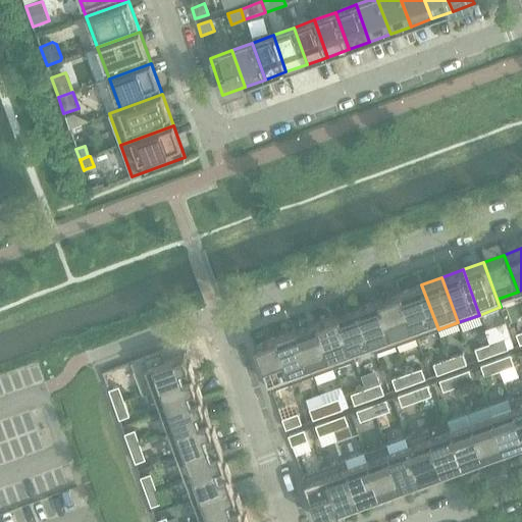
[(401,293),(417,337),(437,329),(421,284),(401,293)]
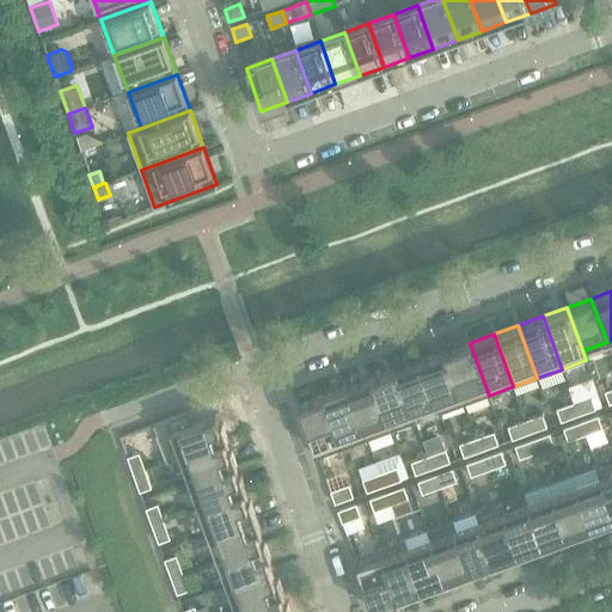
[(470,343),(446,352),(465,404),(489,396),(470,343)]
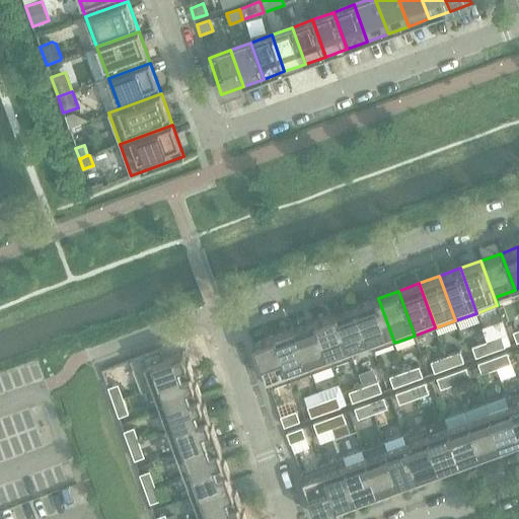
[(357,305),(373,350),(394,343),(378,298),(357,305)]
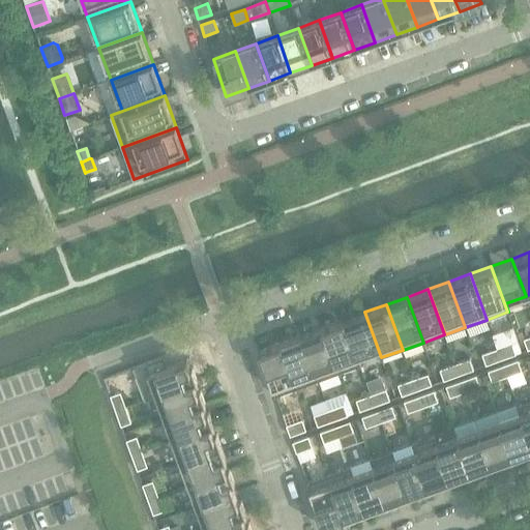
[(378,350),(381,358),(381,357),(364,312),(344,320),(360,365),(361,364),(358,357),(378,350)]
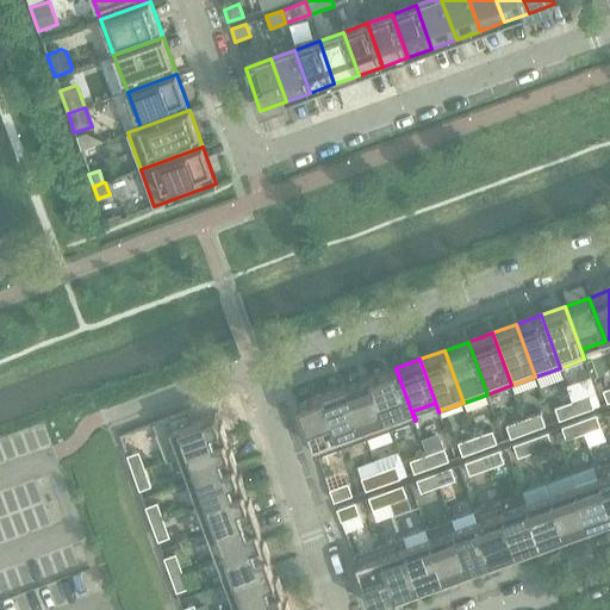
[(415,421),(396,368),(372,377),(391,430),(415,421)]
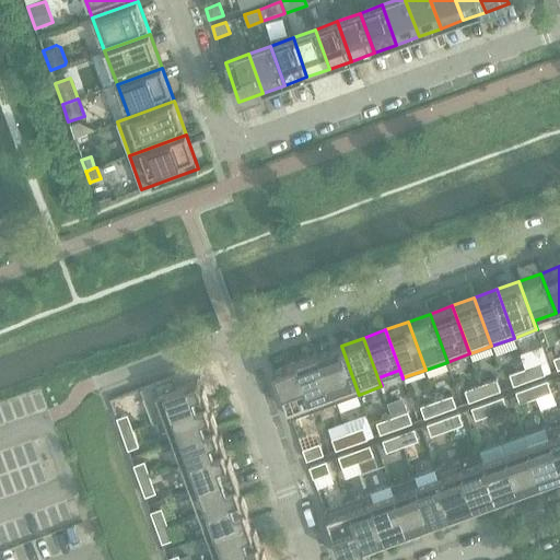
[(318,354),(337,403),(359,395),(341,346),(318,354)]
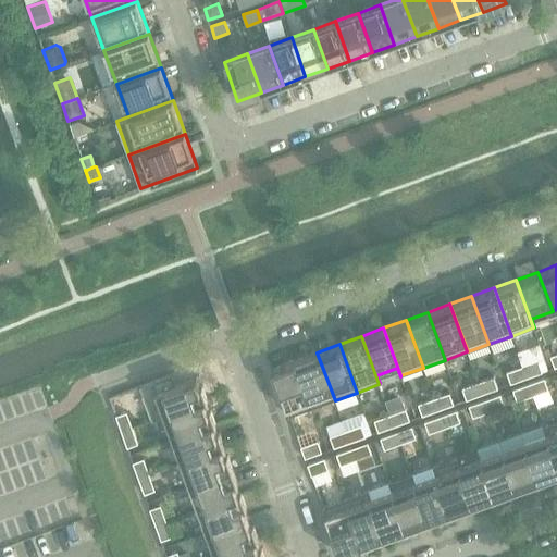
[(295,360),(312,408),(335,400),(317,353),(295,360)]
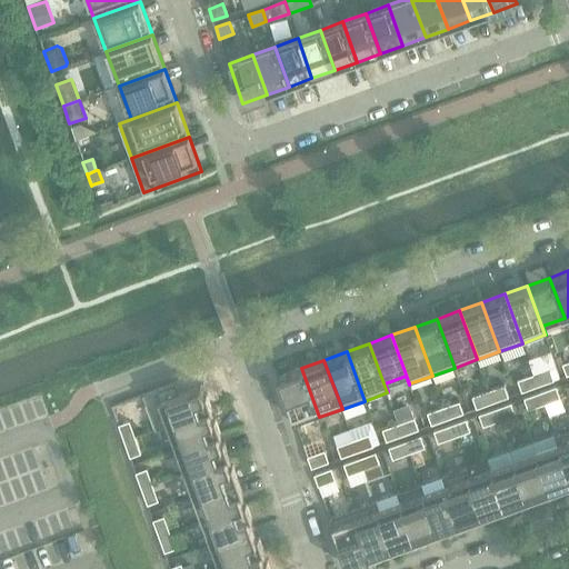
[(301,368),(278,377),(296,426),(319,417),(301,368)]
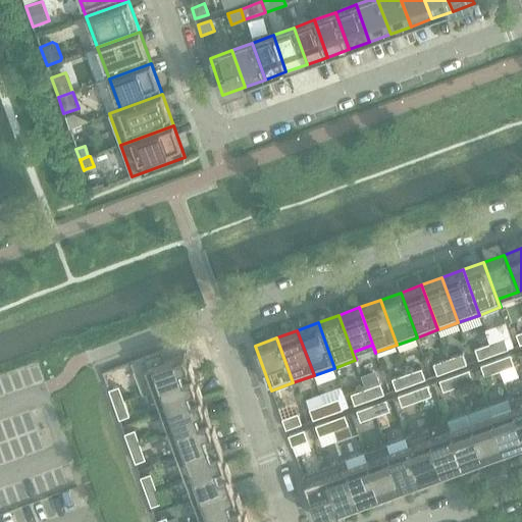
[(508,349),(505,337),(489,344),(493,354),(508,349)]
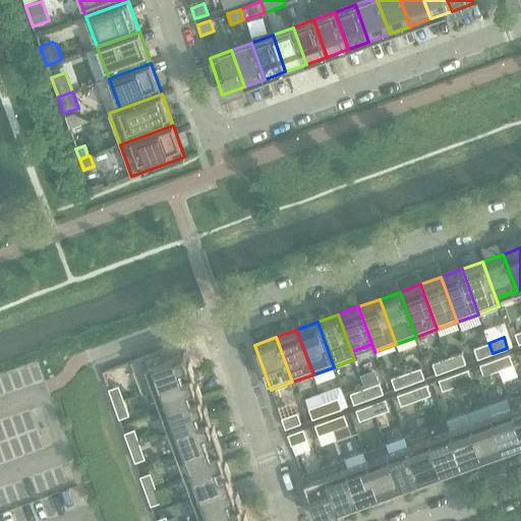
[(474,348),(477,358),(493,353),(488,343),(474,348)]
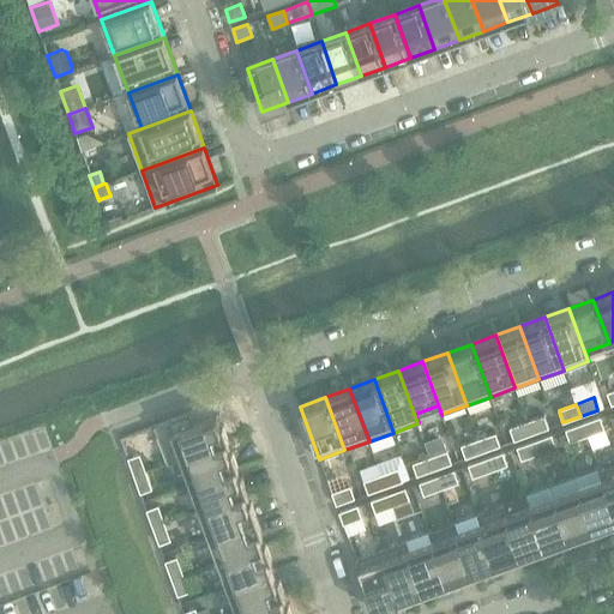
[(190,413),(155,426),(168,463),(181,459),(181,458),(229,441),(223,426),(220,427),(217,417),(220,416),(220,415),(216,416),(193,425),(190,413)]
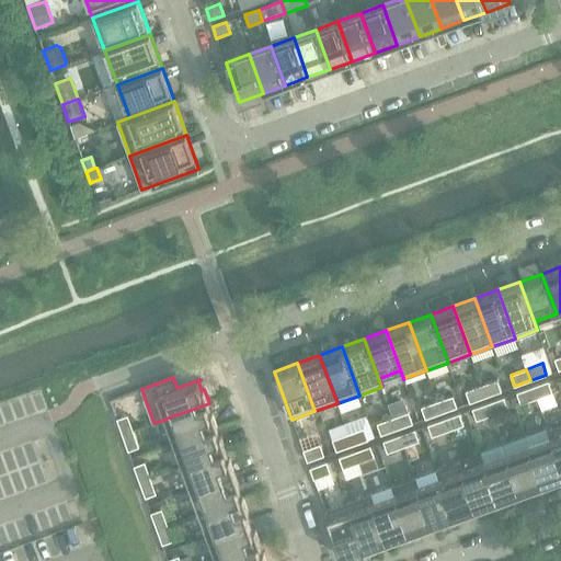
[(502,391),(497,379),(481,385),(485,397),(502,391)]
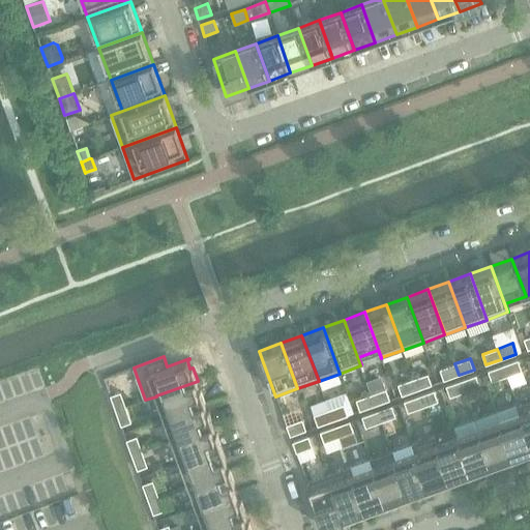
[(522,371),(519,360),(503,365),(507,376),(522,371)]
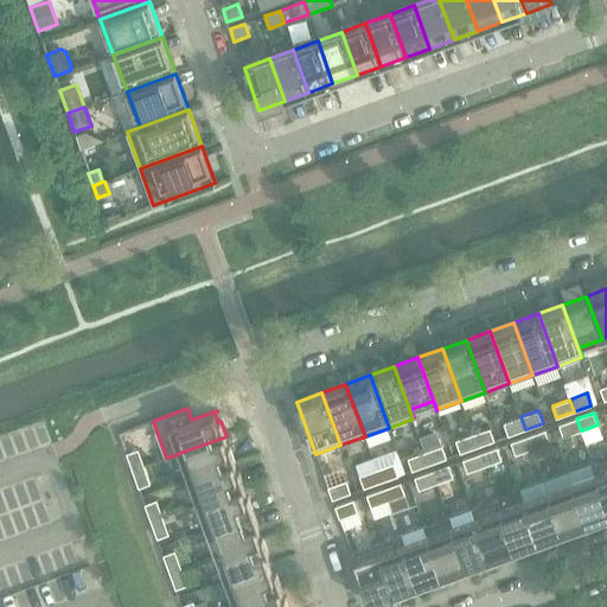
[(504,423),(509,435),(525,429),(521,416),(504,423)]
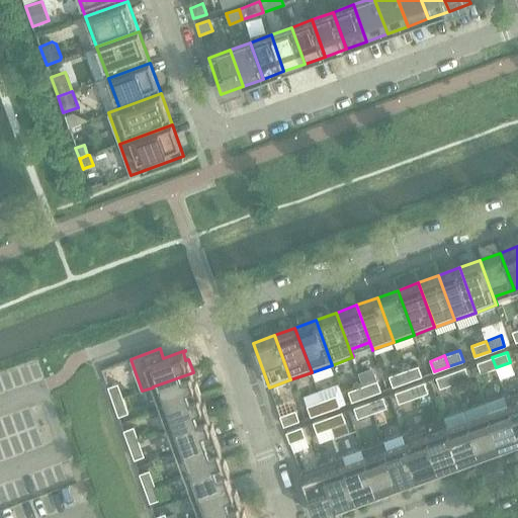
[(478,362),(481,373),(496,367),(492,357),(478,362)]
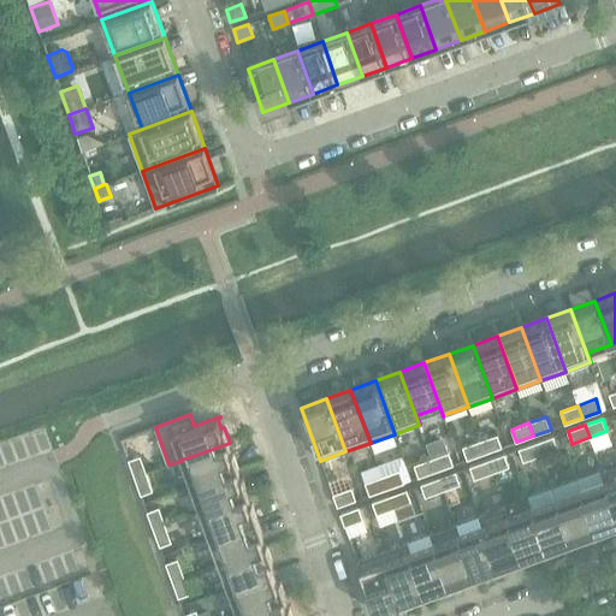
[(502,446),(498,434),(480,440),(485,454),(502,446)]
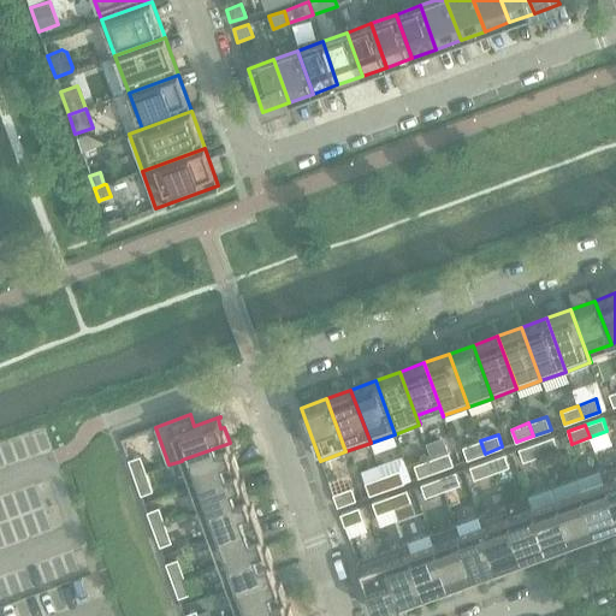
[(558,449),(554,436),(535,443),(540,455),(558,449)]
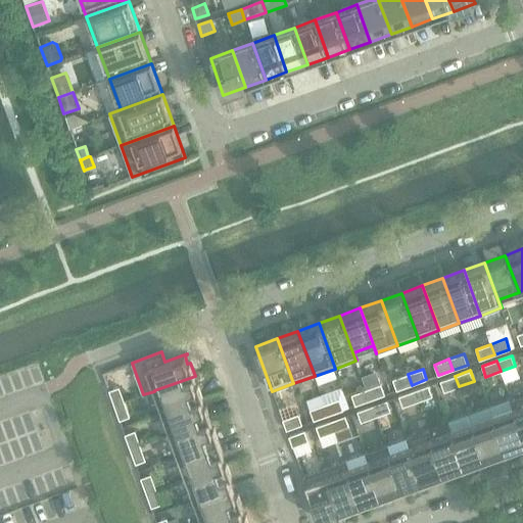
[(392,379),(396,390),(412,385),(408,374),(392,379)]
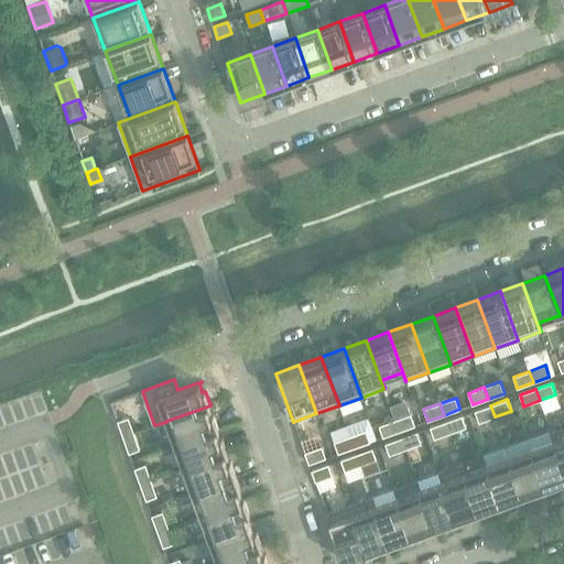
[(210,405),(166,421),(166,422),(175,445),(218,429),(214,414),(210,415),(207,408),(210,407),(210,405)]
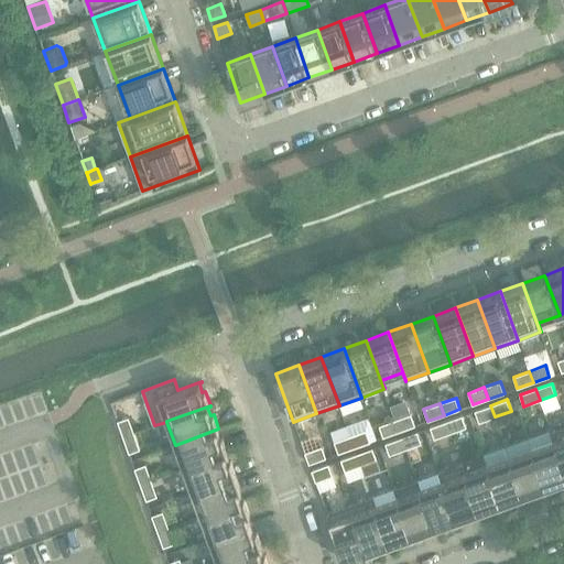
[(475,411),(479,422),(495,416),(490,405),(475,411)]
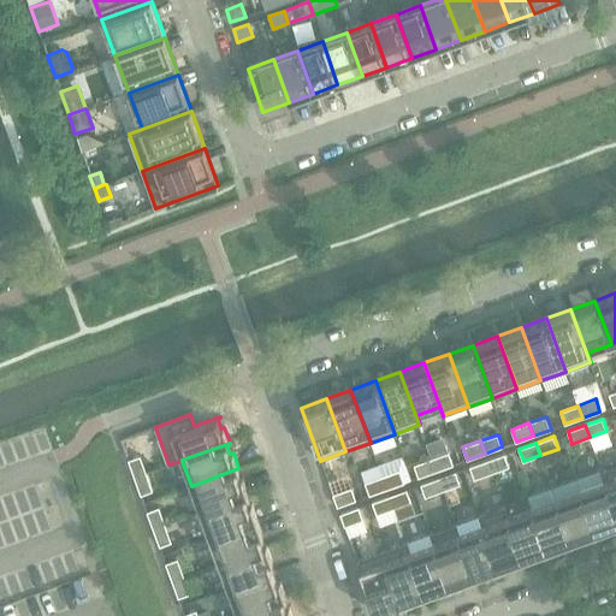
[(454,465),(449,452),(431,458),(436,471),(454,465)]
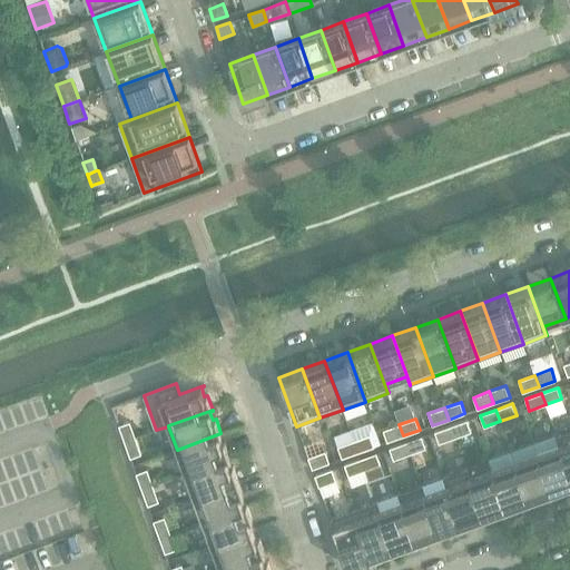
[(471,432),(467,420),(451,425),(455,438),(471,432)]
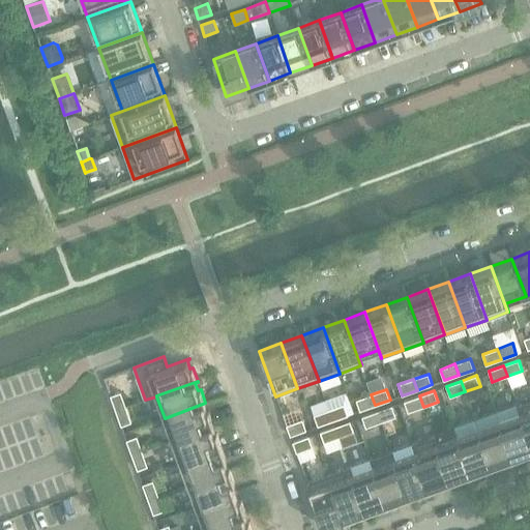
[(127,407),(121,391),(111,395),(116,411),(127,407)]
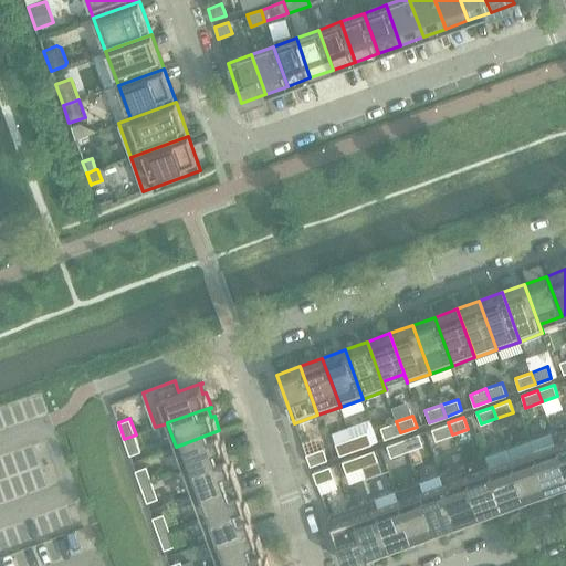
[(380,427),(385,439),(400,432),(396,421),(380,427)]
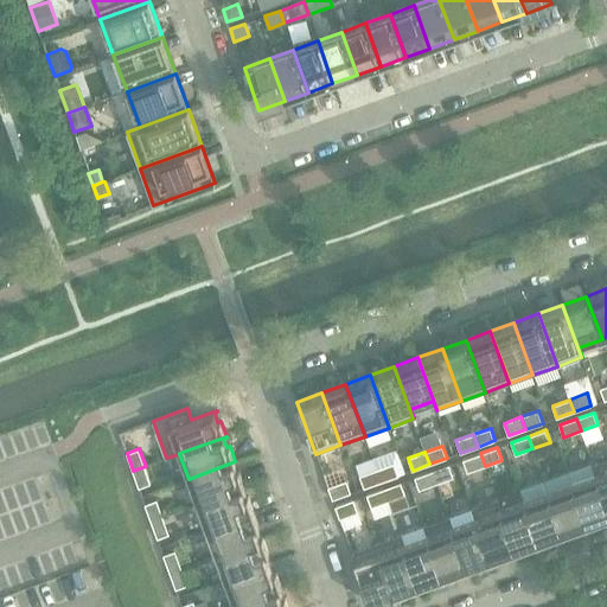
[(462,460),(467,472),(485,466),(480,453),(462,460)]
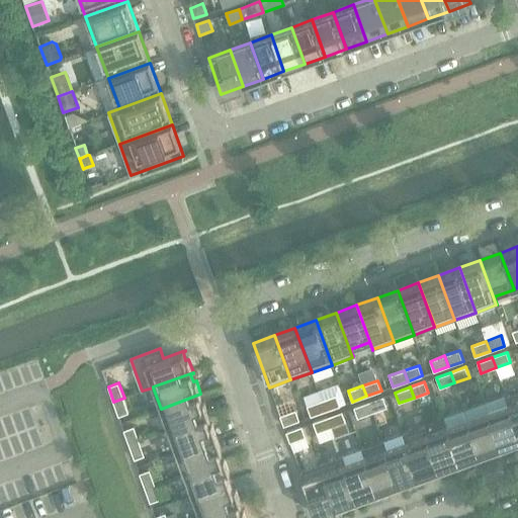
[(517,392),(506,397),(517,429),(517,392)]
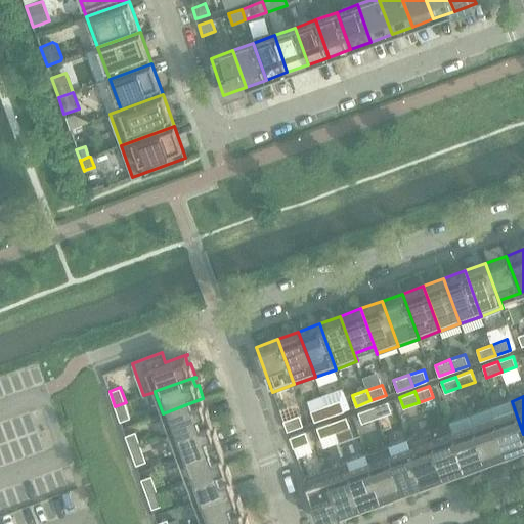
[(204,399),(203,398),(163,413),(170,435),(211,421),(206,407),(204,408),(201,400),(204,399)]
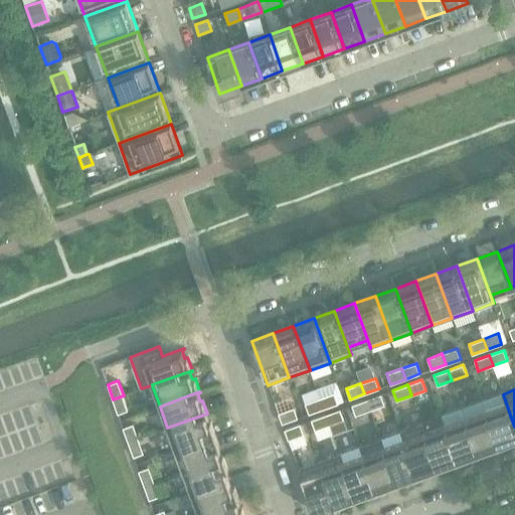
[(338,403),(334,392),(320,398),(324,408),(338,403)]
